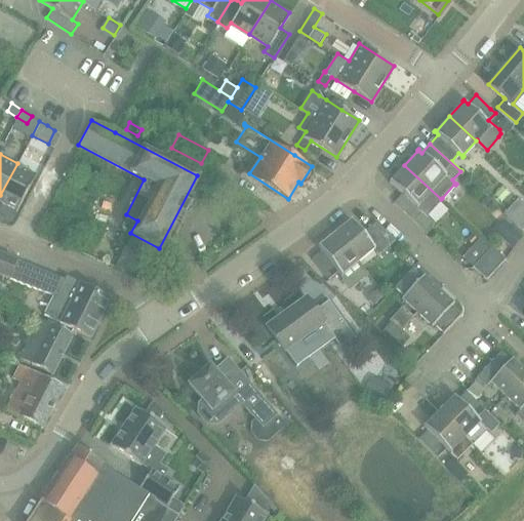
[(0,200),(17,209),(33,177),(36,172),(17,163),(0,195),(0,200)]
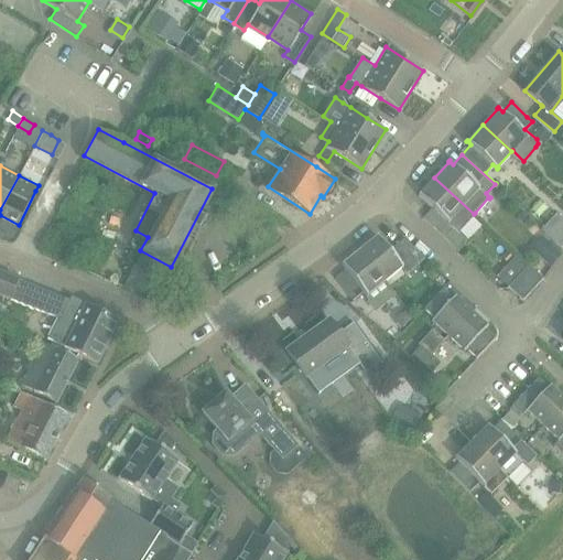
[(474,214),(434,178),(420,193),(419,193),(418,194),(432,206),(423,216),(457,248),(466,238),(458,230),(474,214)]
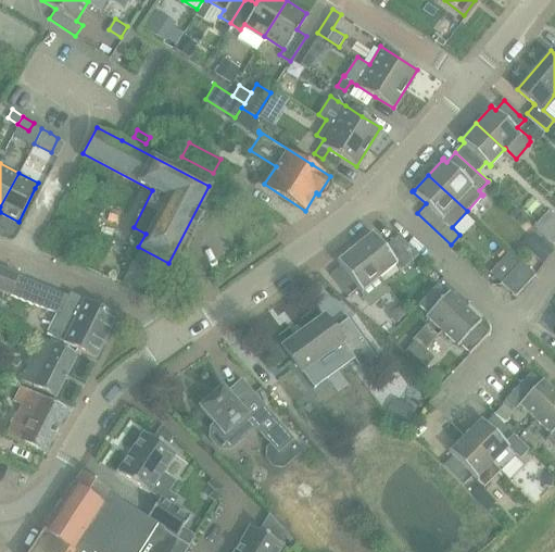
[(533,224),(539,229),(553,242),(554,240),(554,213),(549,208),(533,224)]
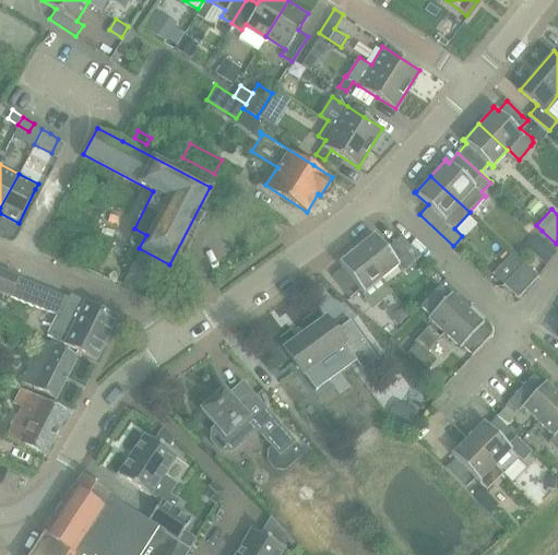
[(399,262),(404,269),(416,259),(395,238),(386,246),(374,232),(372,233),(372,234),(356,247),(392,291),(394,290),(389,283),(404,272),(398,263),(399,262)]
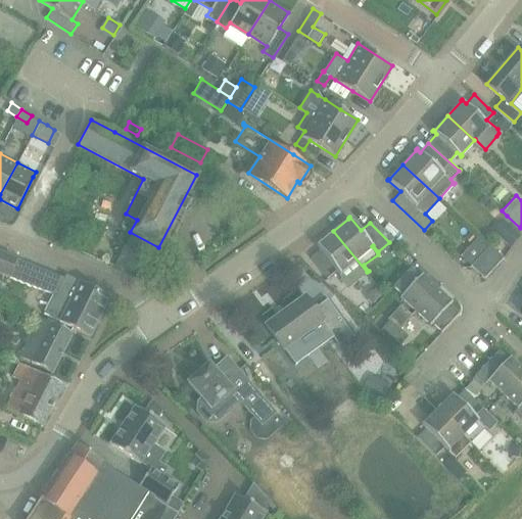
[(310,255),(323,272),(327,277),(336,269),(340,274),(341,273),(343,276),(341,278),(348,286),(367,272),(333,231),(318,244),(317,243),(316,244),(320,248),(310,255)]
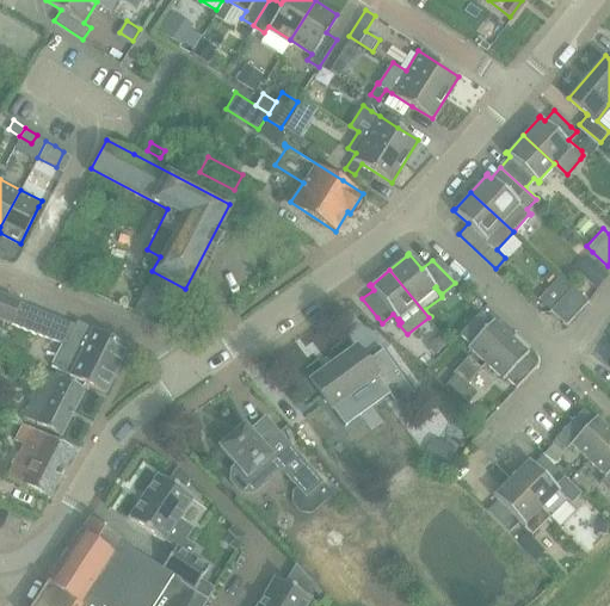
[(573,284),(552,308),(567,322),(589,298),(573,284)]
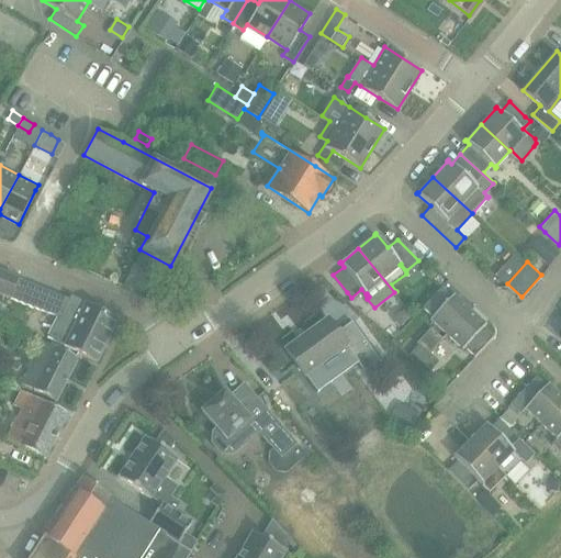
[(47,334),(75,348),(94,358),(116,315),(70,293),(69,297),(0,270),(0,293),(11,298),(12,296),(58,313),(47,334)]
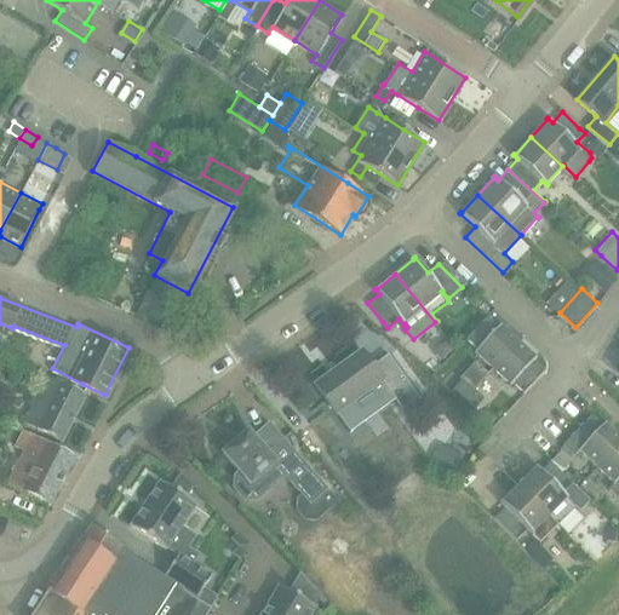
[(487,315),(465,337),(476,348),(474,350),(475,351),(475,350),(492,367),(519,339),(502,323),(503,323),(502,322),(498,325),(487,315)]
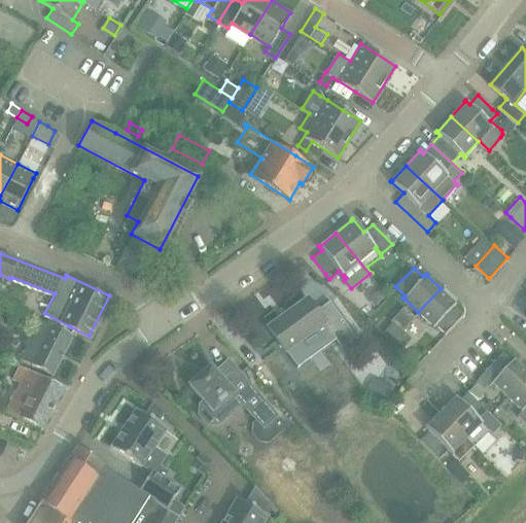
[(433,326),(435,323),(445,333),(463,314),(454,305),(456,303),(455,302),(441,288),(418,312),(431,325),(432,325),(433,326)]
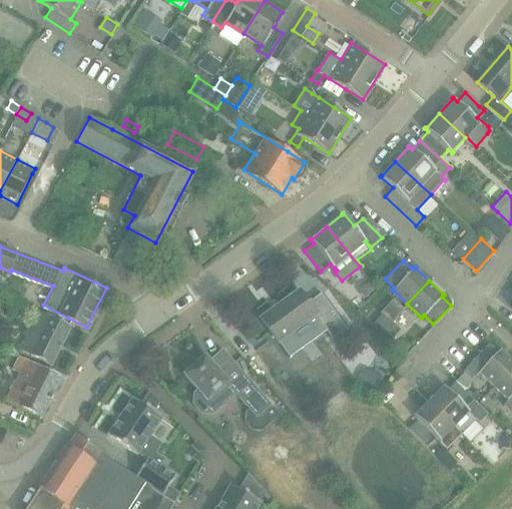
[(299,288),(261,316),(279,341),(290,356),(304,346),(293,331),(316,314),(333,336),(346,327),(321,292),(309,301),(299,288)]
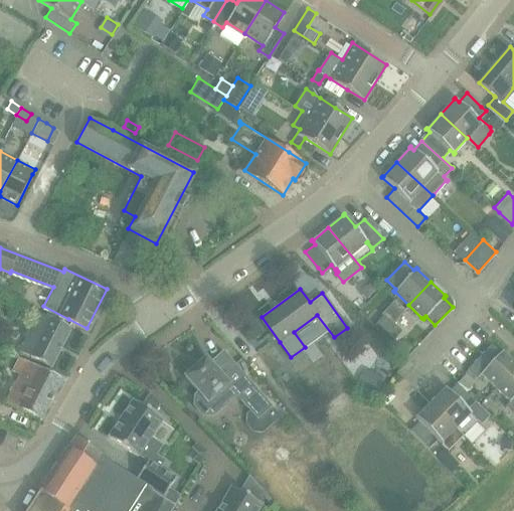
[(21,350),(32,356),(50,365),(70,326),(50,316),(49,317),(41,312),(21,350)]
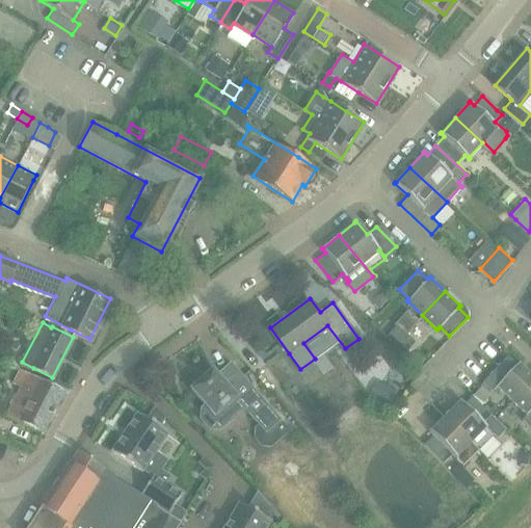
[(397,324),(390,332),(407,349),(415,341),(397,324)]
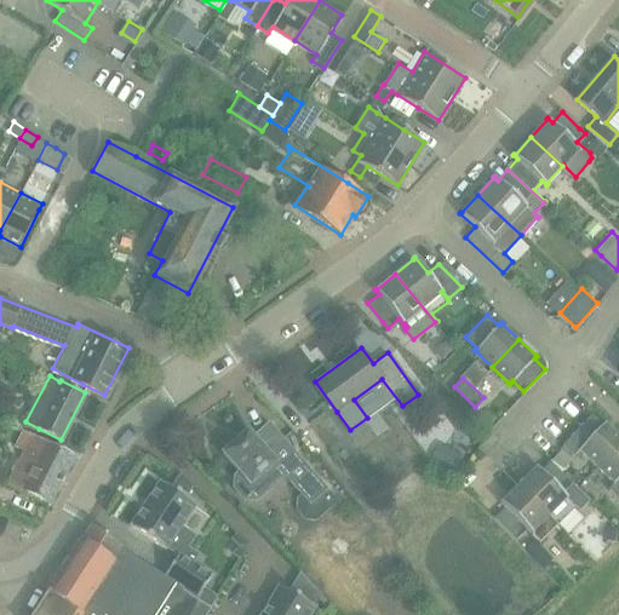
[(563,443),(574,454),(580,448),(597,465),(618,441),(618,434),(606,421),(607,421),(606,420),(602,423),(591,413),(563,443)]
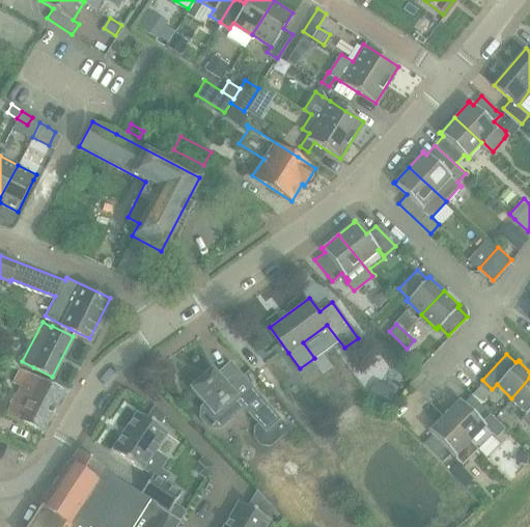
[(191,386),(204,400),(200,405),(200,416),(208,425),(221,427),(245,406),(266,430),(280,417),(244,375),(230,359),(217,372),(212,367),(191,386)]
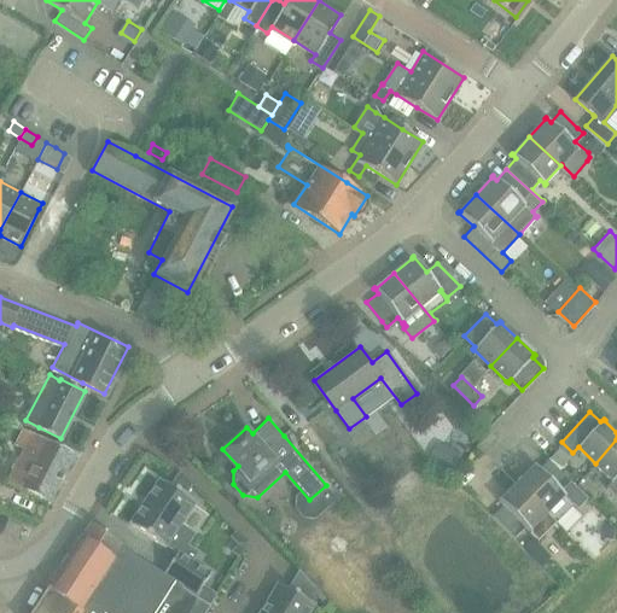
[(7,480),(48,502),(75,453),(23,425),(15,442),(25,448),(7,480)]
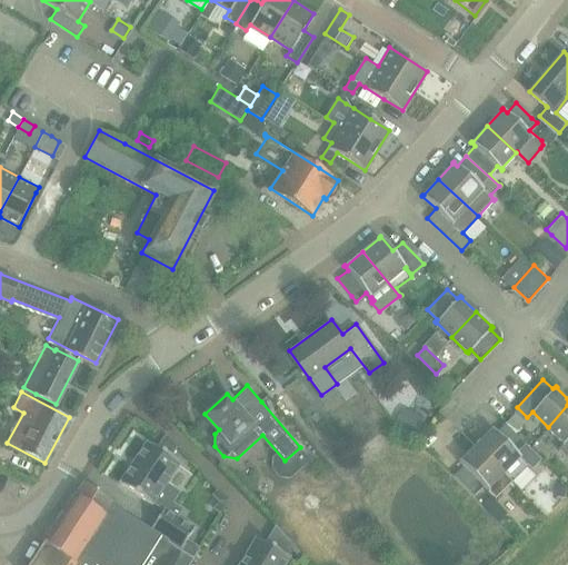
[(564,442),(559,447),(567,456),(567,405),(548,427),(564,442)]
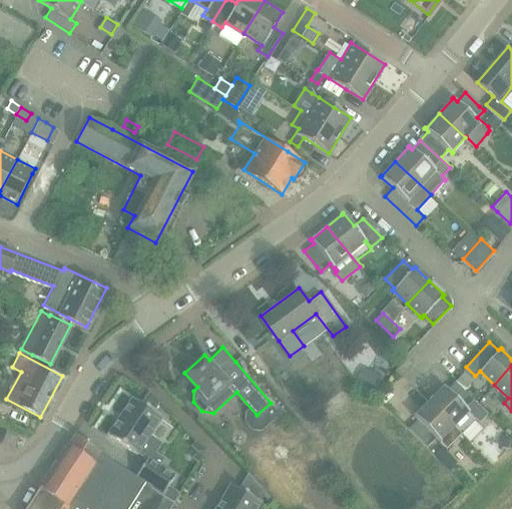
[(465,371),(456,380),(464,389),(473,380),(465,371)]
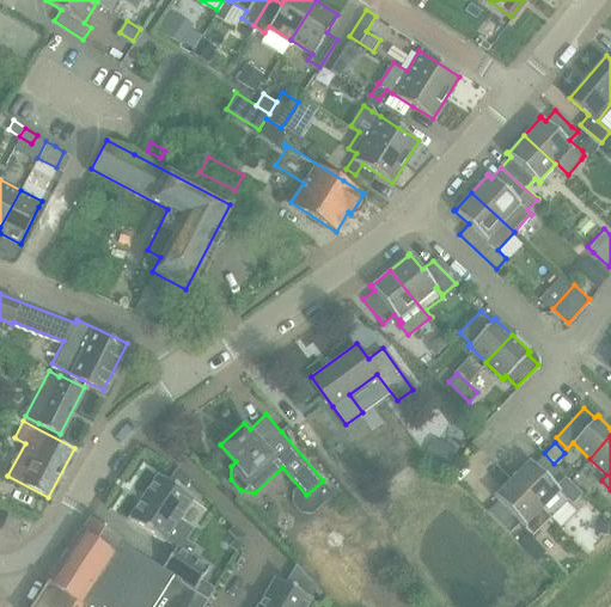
[(529,461),(512,478),(543,508),(543,507),(551,515),(568,498),(570,501),(581,490),(566,476),(554,464),(544,453),(533,464),(530,459),(529,460),(529,461)]
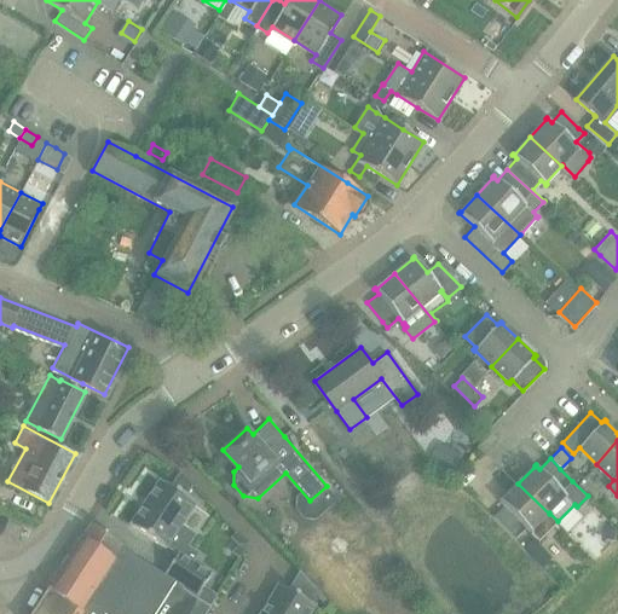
[(179,470),(169,485),(185,494),(192,484),(179,470)]
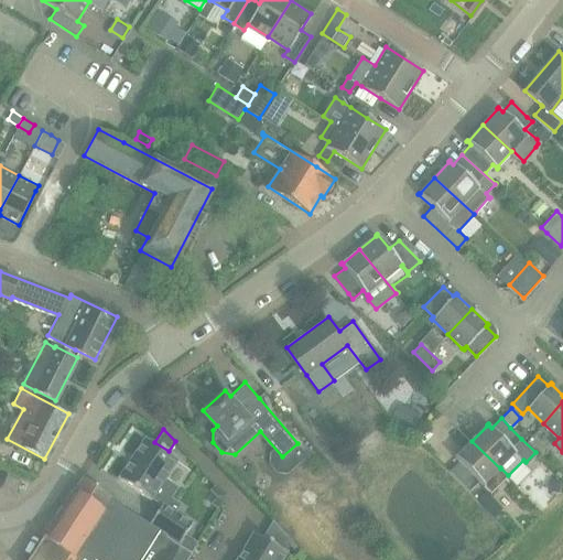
[(150,521),(180,540),(179,542),(192,551),(199,540),(186,531),(192,523),(173,510),(179,503),(169,496),(175,485),(163,477),(177,456),(169,451),(154,442),(145,437),(119,476),(150,497),(152,494),(163,502),(150,521)]
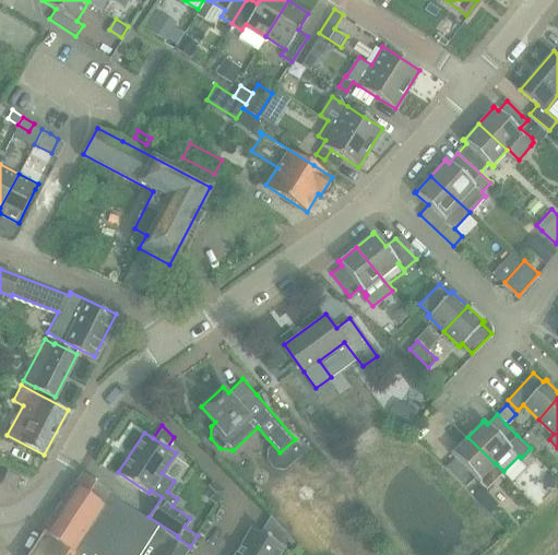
[(475,476),(479,481),(487,487),(503,471),(496,463),(496,464),(467,437),(452,452),(452,451),(451,452),(455,457),(446,465),(466,486),(475,476)]
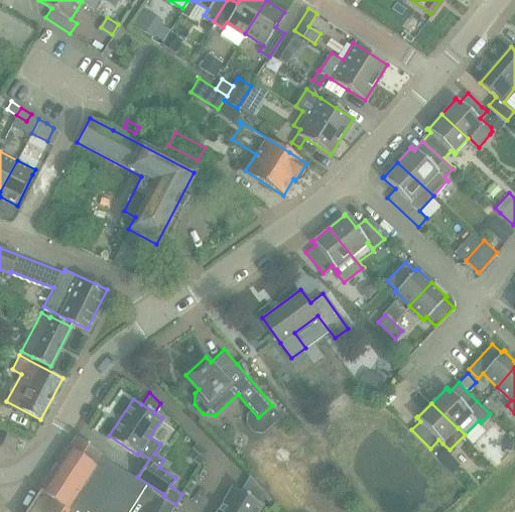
[(67,446),(24,511),(76,511),(77,511),(78,511),(171,511),(176,505),(175,504),(163,496),(138,479),(112,462),(111,462),(112,460),(101,452),(101,453),(79,437),(71,450),(69,448),(67,446)]
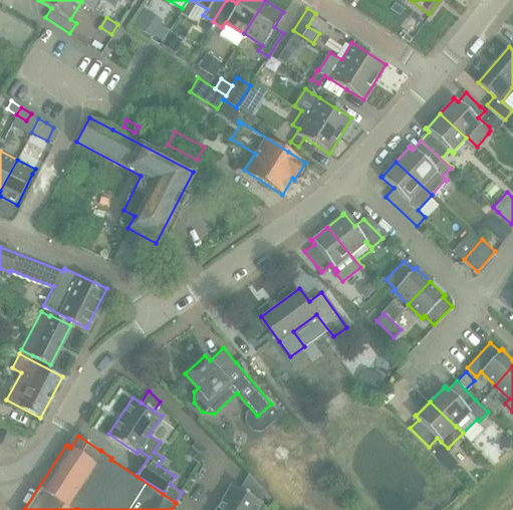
[(452,456),(444,463),(450,469),(457,462),(452,456)]
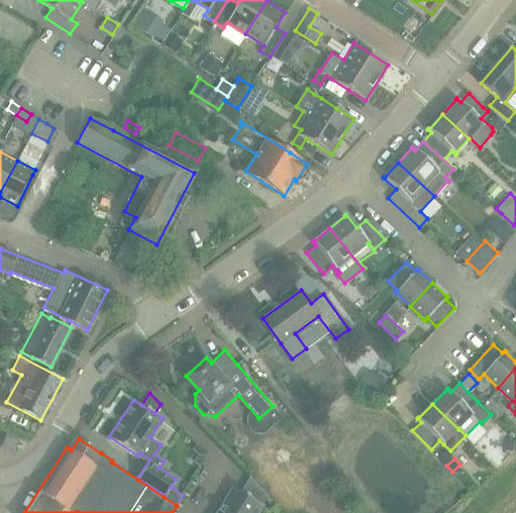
[(256,512),(262,504),(232,487),(216,512),(256,512)]
